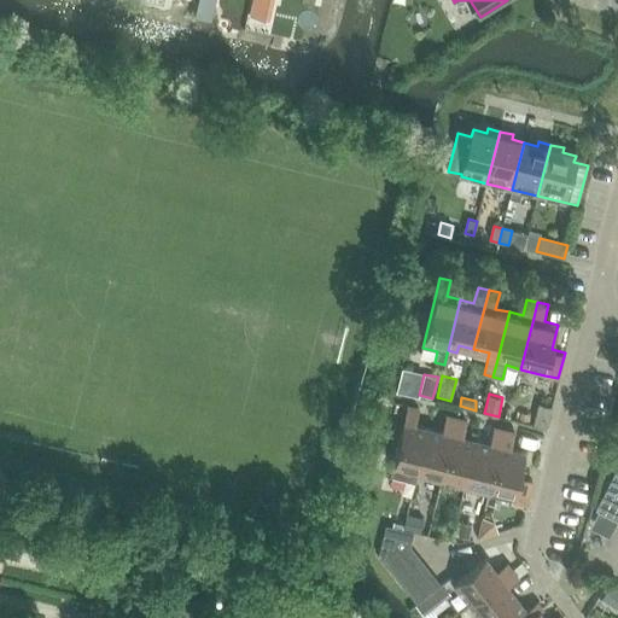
[(403,421),(390,474),(414,481),(414,478),(427,427),(414,424),(418,408),(407,404),(403,421)]
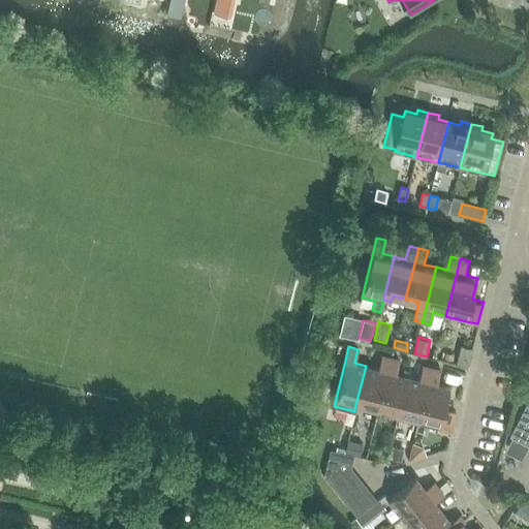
[(366,366),(354,409),(376,414),(377,407),(391,356),(381,354),(377,369),(366,366)]
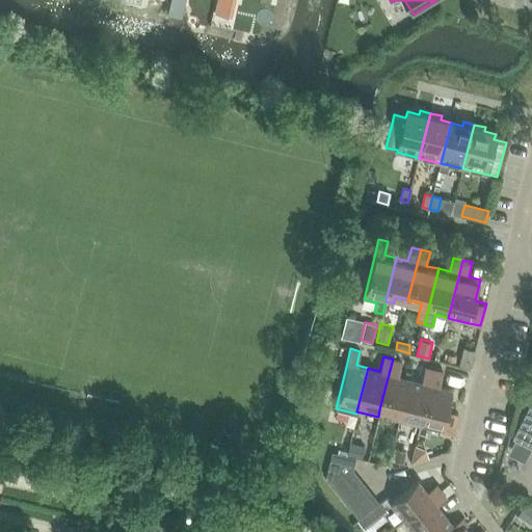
[(393,358),(379,409),(393,414),(391,420),(399,422),(409,378),(398,375),(402,362),(393,358)]
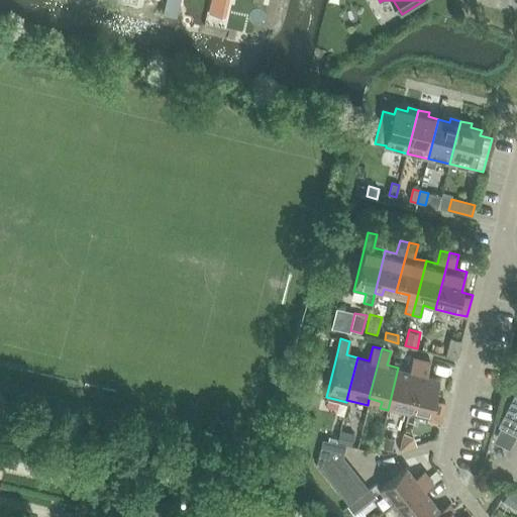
[(398,368),(388,410),(408,415),(419,373),(422,359),(413,356),(410,371),(398,368)]
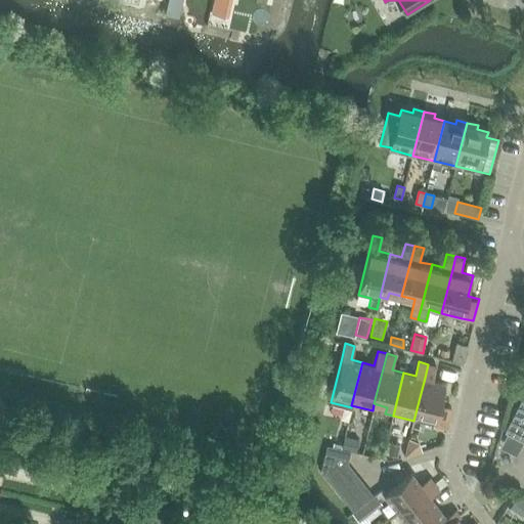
[(425,378),(413,421),(434,426),(445,429),(451,406),(440,404),(445,383),(434,380),(437,366),(428,364),(425,378)]
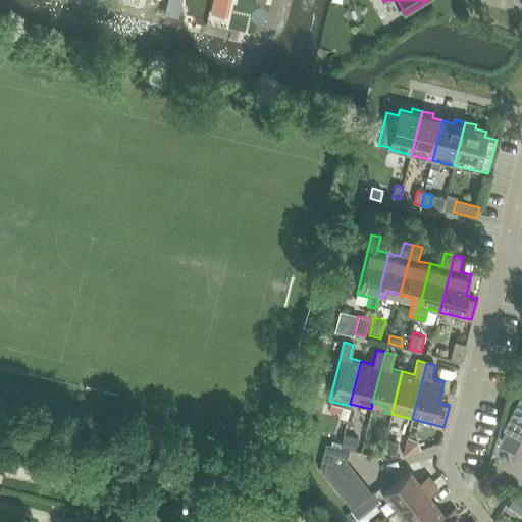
[(521,394),(520,394),(501,429),(521,439),(521,394)]
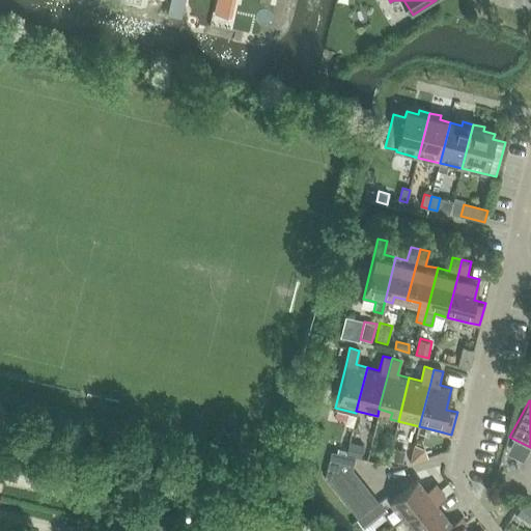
[(346,454),(361,457),(364,445),(350,442),(346,454)]
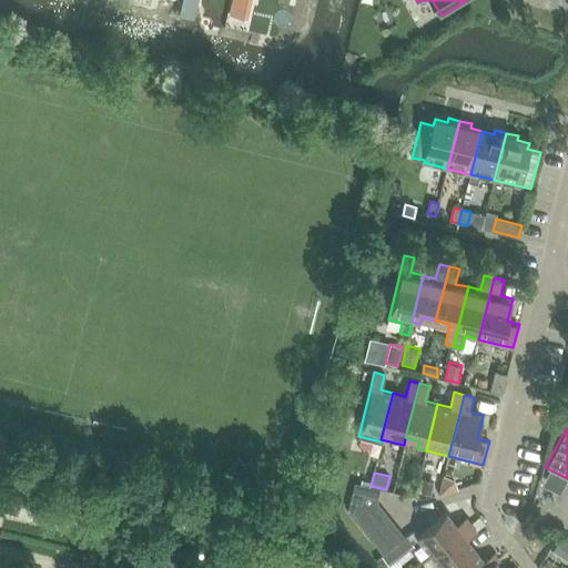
[(445,473),(439,492),(440,493),(459,487),(445,473)]
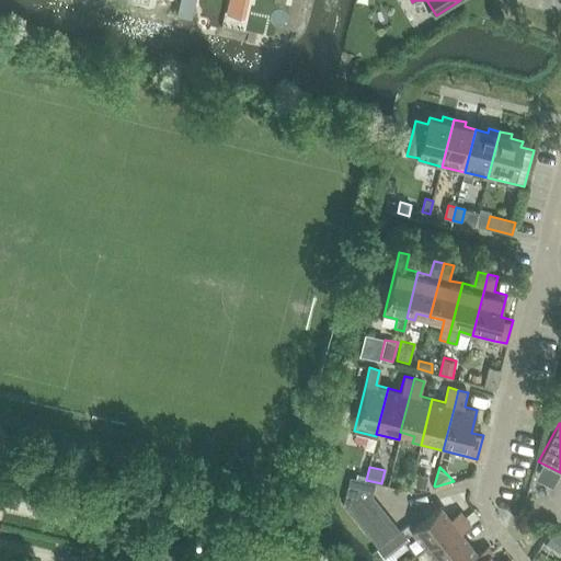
[(343,505),(346,508),(371,499),(376,483),(351,477),(343,505)]
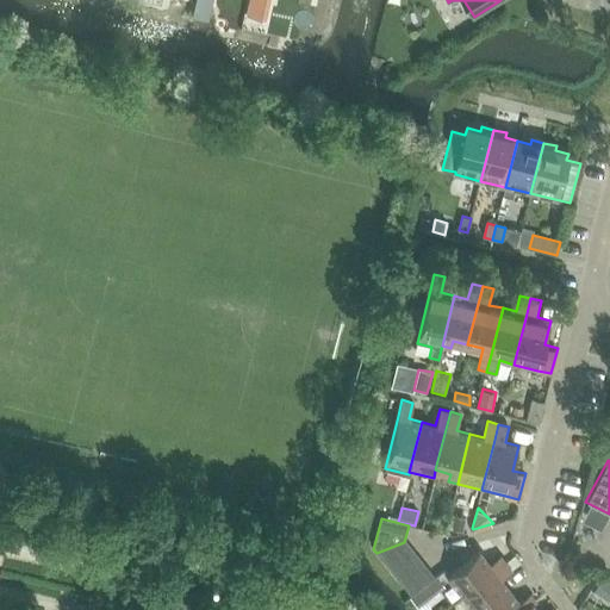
[(455,520),(453,529),(462,531),(465,522),(455,520)]
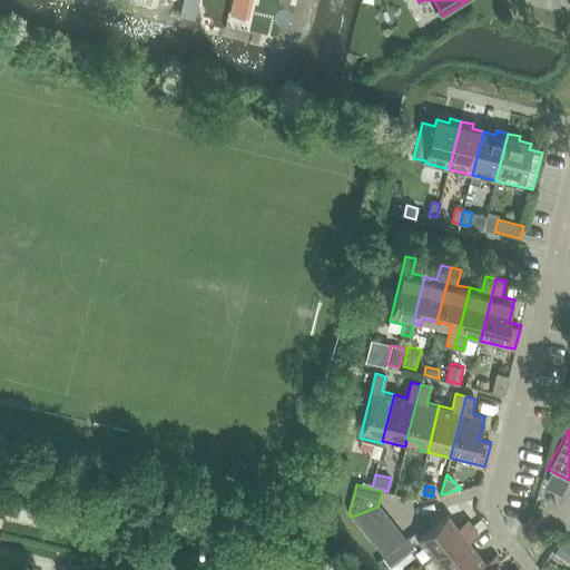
[(362,530),(383,512),(377,507),(352,517),(362,530)]
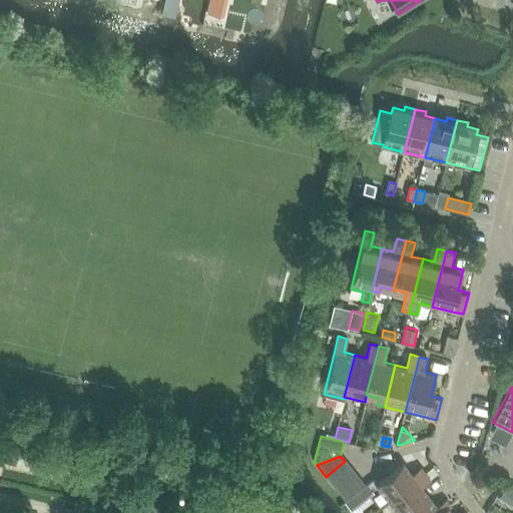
[(326,477),(332,485),(352,469),(345,461),(326,477)]
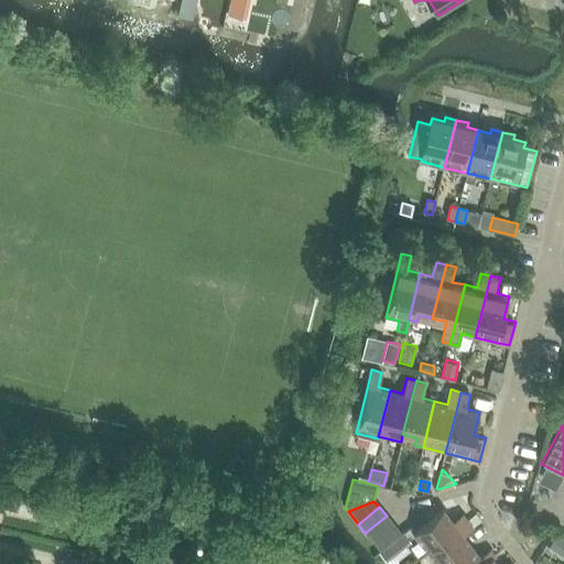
[(444,509),(413,532),(426,550),(465,521),(461,516),(453,521),(444,509)]
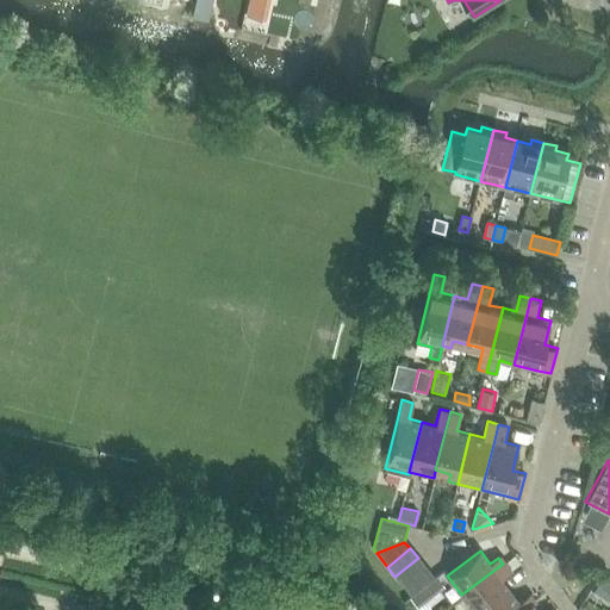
[(403,587),(427,567),(418,558),(394,577),(403,587)]
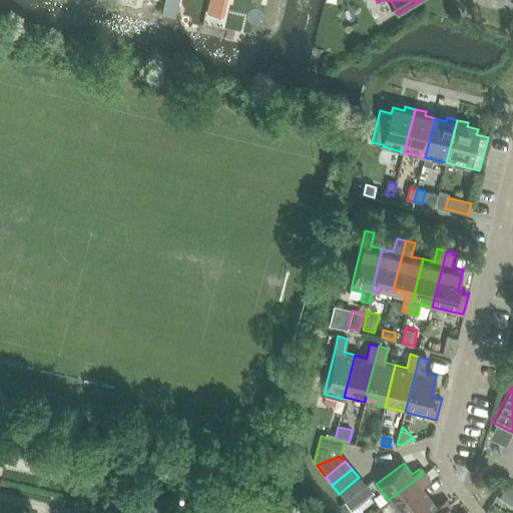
[(388,500),(397,512),(405,512),(429,496),(421,486),(428,481),(423,474),(388,500)]
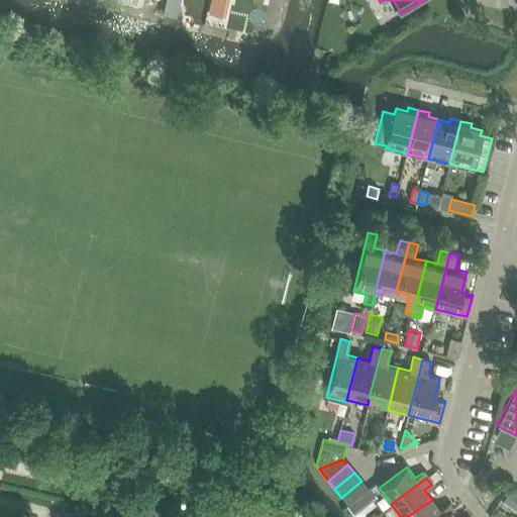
[(347,506),(354,501),(369,490),(362,481),(341,498),(347,506)]
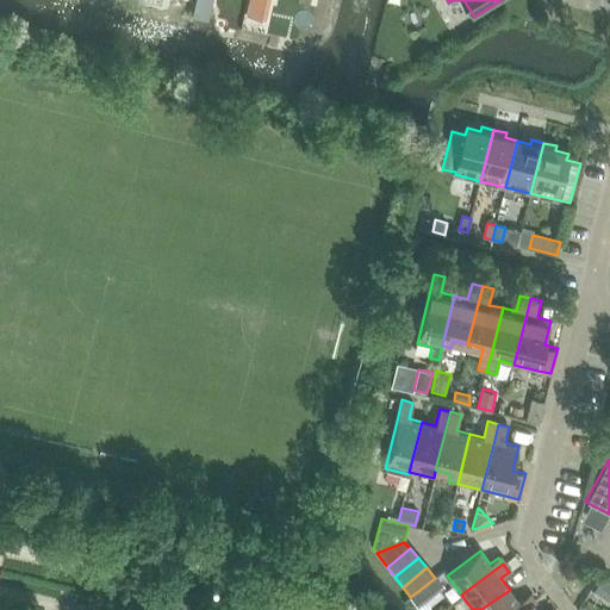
[(410,597),(410,598),(418,609),(425,603),(440,591),(446,587),(443,584),(436,577),(435,578),(418,591),(410,597)]
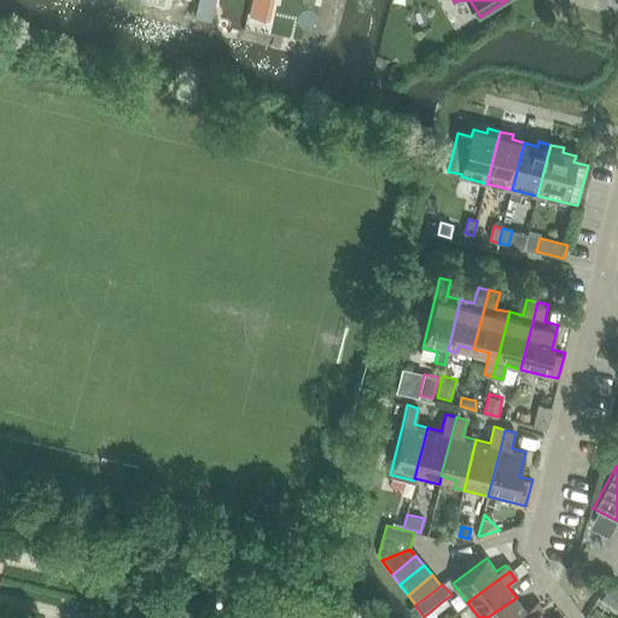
[(617,593),(608,587),(601,599),(613,607),(617,599),(617,593)]
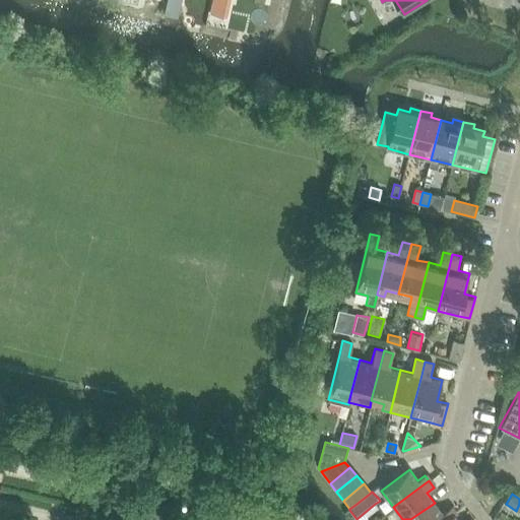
[(443,513),(435,503),(410,519),(446,519),(453,514),(454,514),(450,508),(443,513)]
